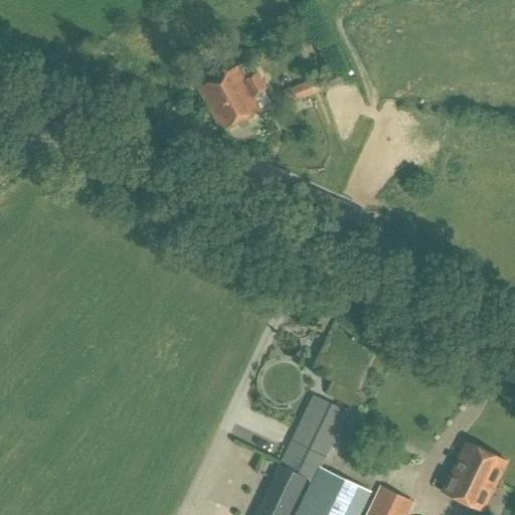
[(244,80),(236,67),(198,89),(221,131),(261,110),(252,96),(266,89),(258,73),(244,80)]
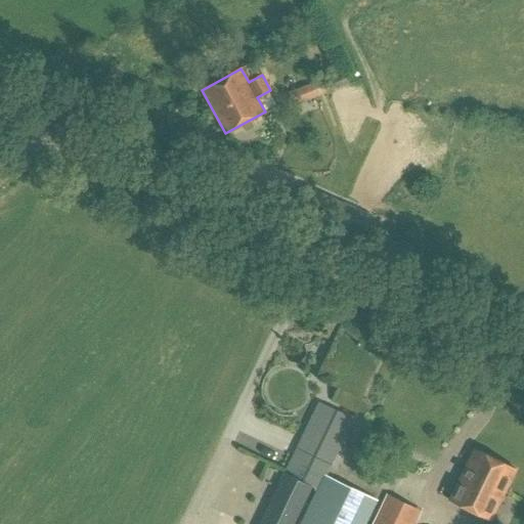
[(306,110),(330,90),(320,79),(297,98),(306,110)]
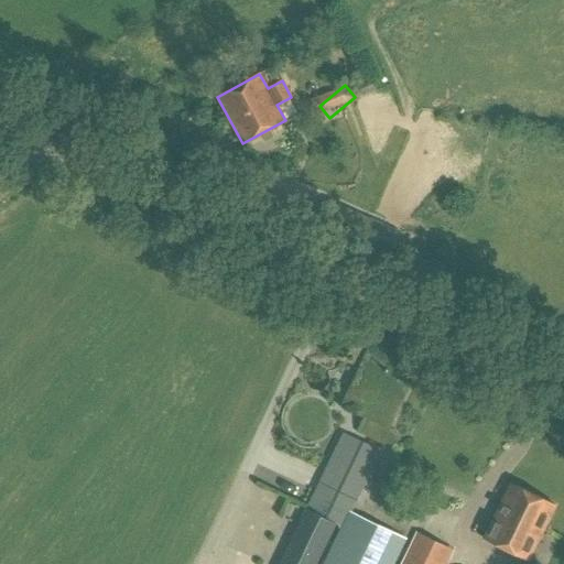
[(392,563),(405,540),(365,520),(350,513),(376,465),(337,445),(278,563),(315,563),(336,524),(344,528),(325,563),(392,563)]
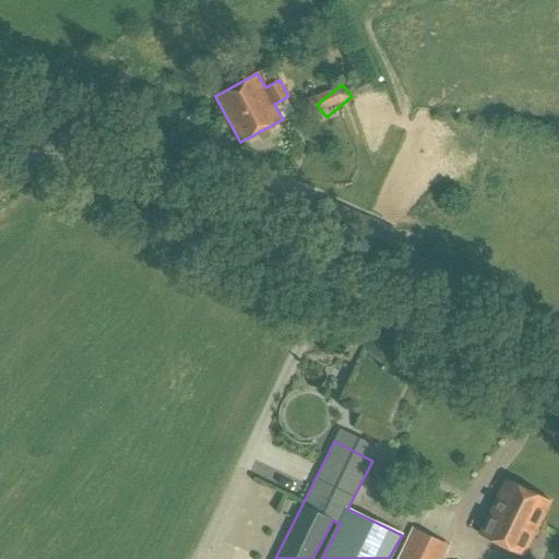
[(523,557),(550,501),(507,479),(479,535),(523,557)]
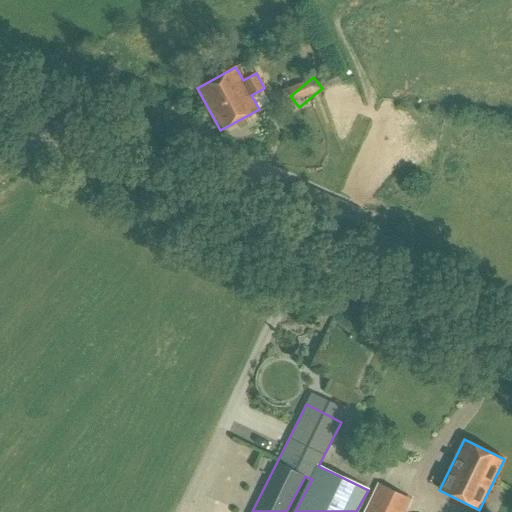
[(403,511),(409,501),(379,486),(366,511),(403,511)]
